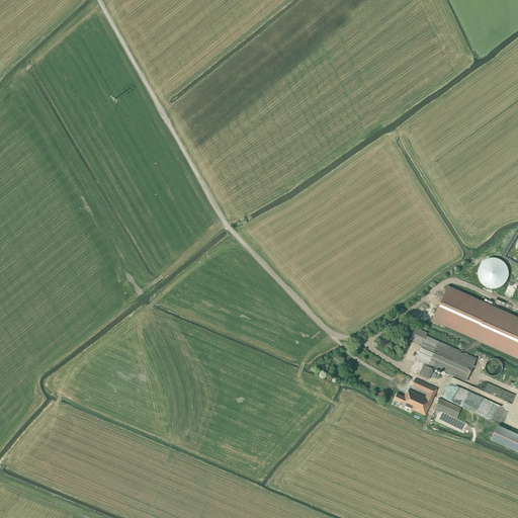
[(501,286),(502,285),(503,285),(504,284),(504,283),(505,282),(506,282),(506,281),(506,280),(507,279),(508,278),(508,277),(508,276),(508,275),(508,274),(508,273),(508,272),(508,271),(508,270),(508,269),(507,268),(507,267),(507,266),(506,265),(505,264),(505,263),(504,263),(503,262),(502,261),(500,260),(499,259),(497,259),(496,258),(495,258),(494,258),(493,258),(492,258),(491,258),(490,258),(489,259),(488,259),(487,260),(486,260),(485,261),(484,261),(483,262),(482,263),(481,264),(481,265),(480,266),(479,267),(479,268),(479,269),(478,270),(478,271),(478,272),(478,273),(478,274),(478,275),(478,276),(479,277),(479,278),(479,279),(480,280),(480,281),(481,282),(481,283),(482,284),(483,284),(484,285),(485,286),(486,286),(487,287),(488,287),(489,288),(490,288),(491,288),(493,288),(494,288),(495,288),(496,288),(497,288),(498,287),(499,287),(500,286),(501,286)]
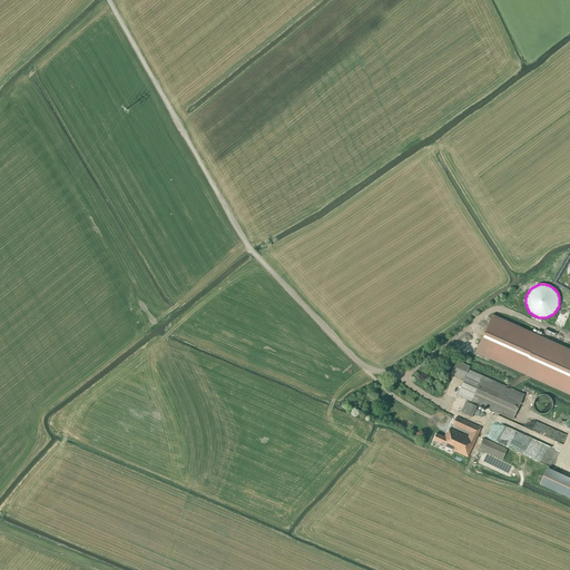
[(556,320),(566,323),(569,311),(560,307),(556,320)]
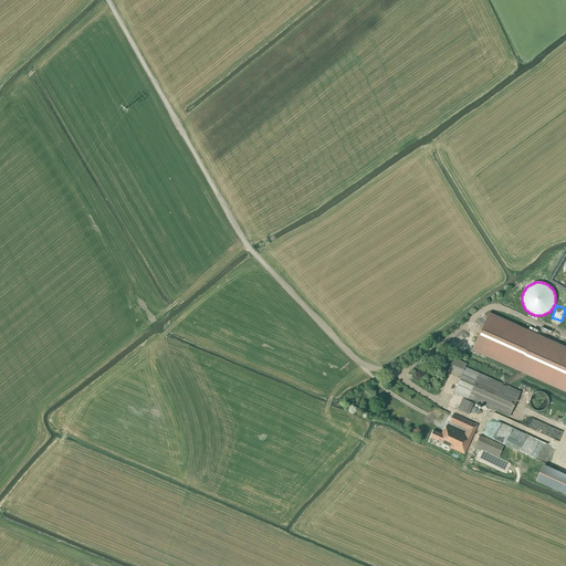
[(565,347),(489,314),(472,349),(565,391),(565,347)]
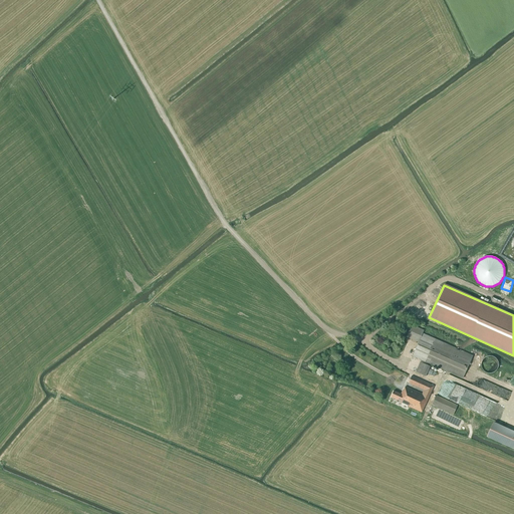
[(418,342),(423,333),(424,330),(412,325),(406,337),(418,342)]
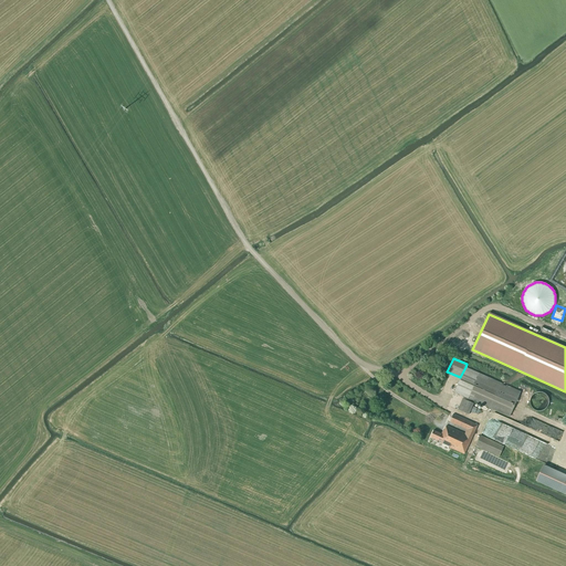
[(465,367),(460,377),(453,392),(463,397),(458,410),(469,415),(473,404),(474,401),(509,417),(520,391),(479,374),(465,367)]
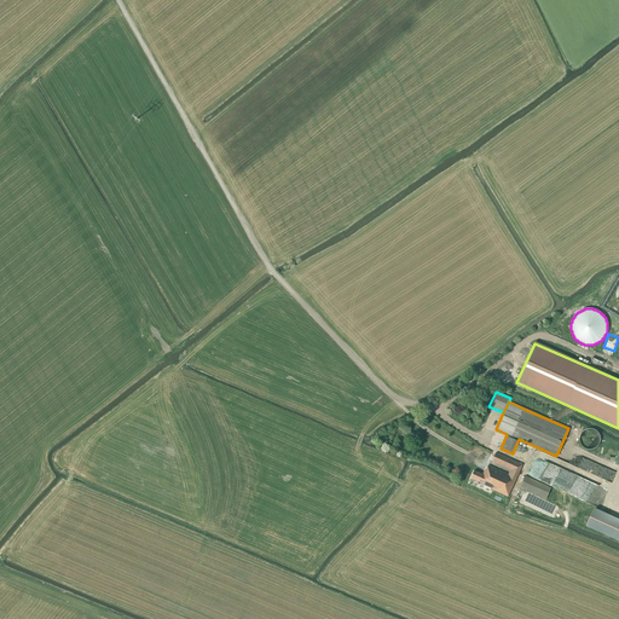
[(595,431),(595,429),(594,429),(593,429),(591,429),(590,429),(589,429),(588,429),(586,429),(585,429),(584,431),(583,432),(582,433),(582,434),(580,434),(580,435),(580,437),(580,438),(579,439),(579,440),(580,440),(580,441),(580,443),(580,444),(582,444),(582,445),(583,446),(583,447),(584,447),(585,449),(586,449),(588,449),(588,450),(589,450),(590,450),(591,450),(593,449),(594,449),(595,449),(595,447),(596,447),(597,447),(597,446),(599,445),(600,444),(600,443),(600,441),(601,441),(601,440),(601,439),(601,438),(600,438),(600,437),(600,435),(600,434),(599,433),(597,432),(596,431),(595,431)]
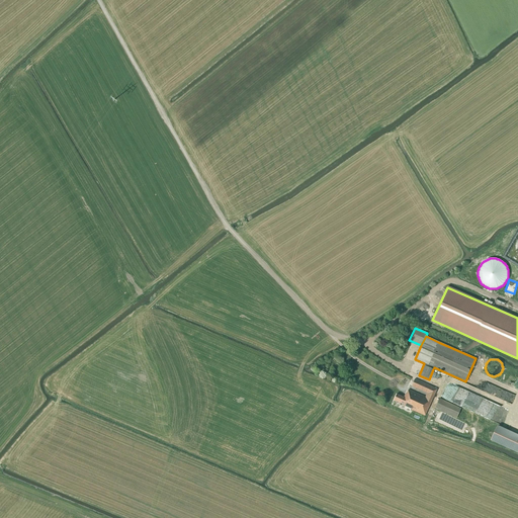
[(425,416),(437,390),(415,379),(412,385),(428,393),(426,397),(409,390),(407,395),(406,394),(404,398),(397,394),(394,400),(404,405),(404,406),(425,416)]
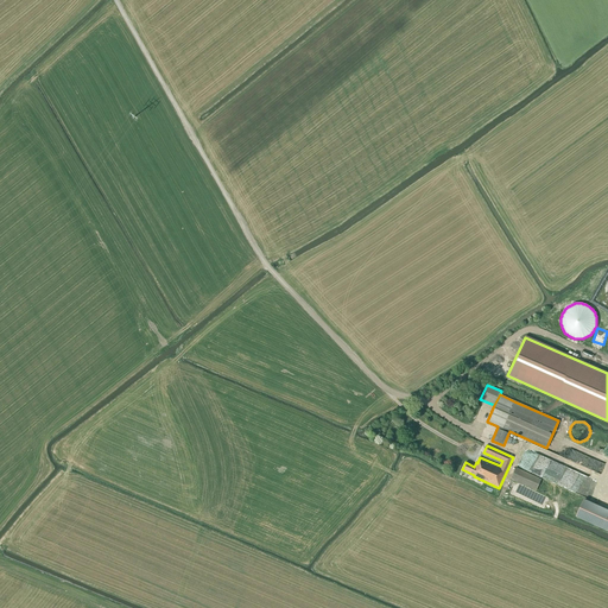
[(600,475),(605,464),(589,458),(586,469),(600,475)]
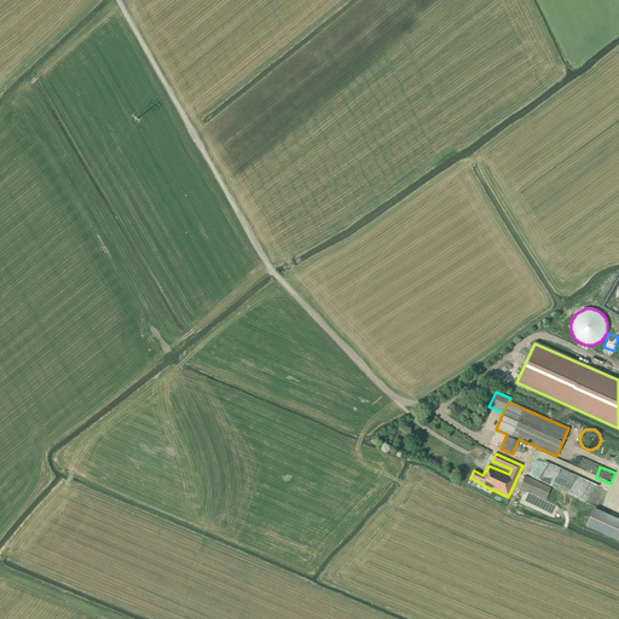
[(545,499),(551,487),(525,476),(520,489),(545,499)]
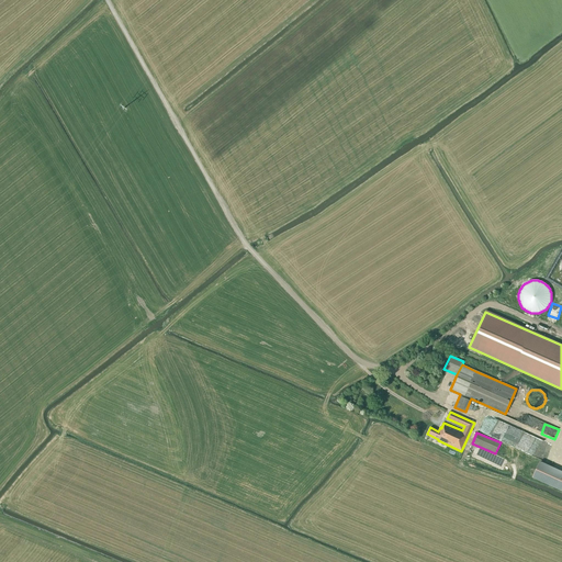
[(532,482),(561,493),(561,473),(539,464),(532,482)]
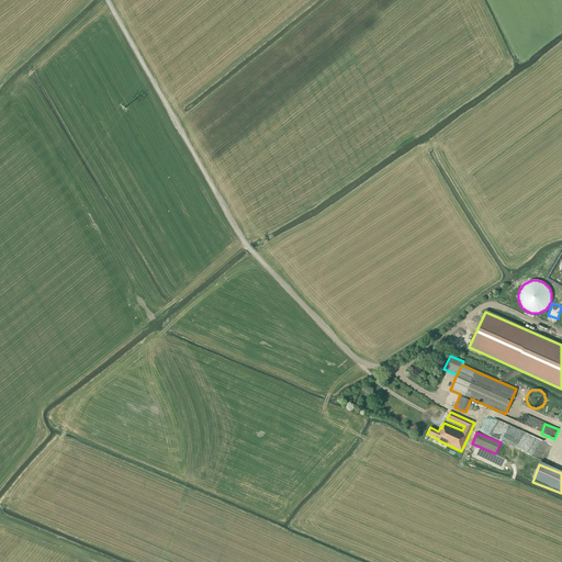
[(552,495),(554,491),(534,482),(531,485),(552,495)]
